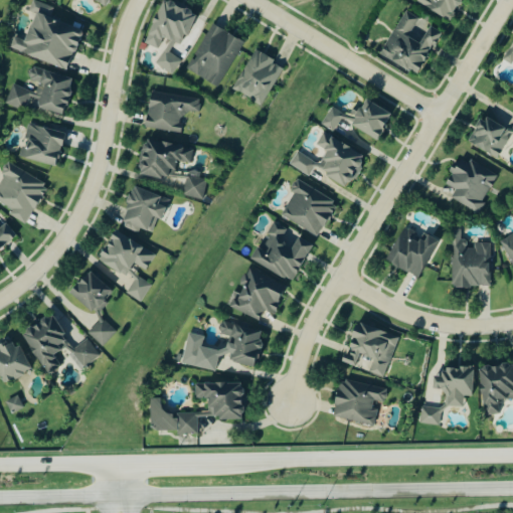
[(194,12),(164,0),(162,0),(145,44),(160,50),(155,65),(174,72),(180,56),(177,55),(194,12)]
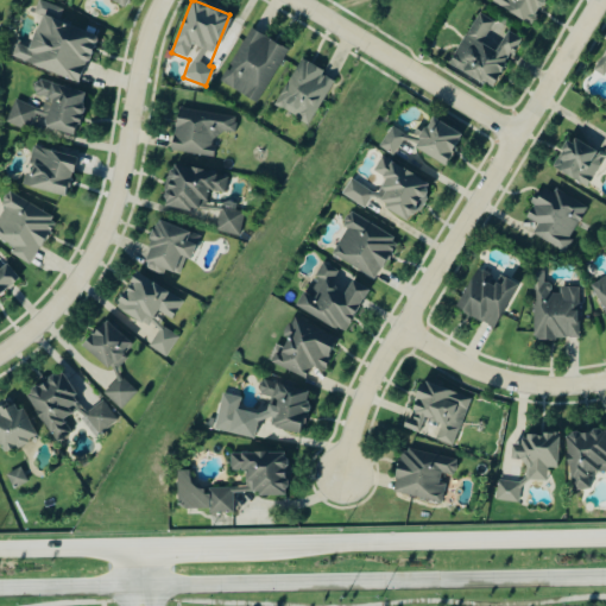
[(492,0),(534,20),(543,0),(492,0)]
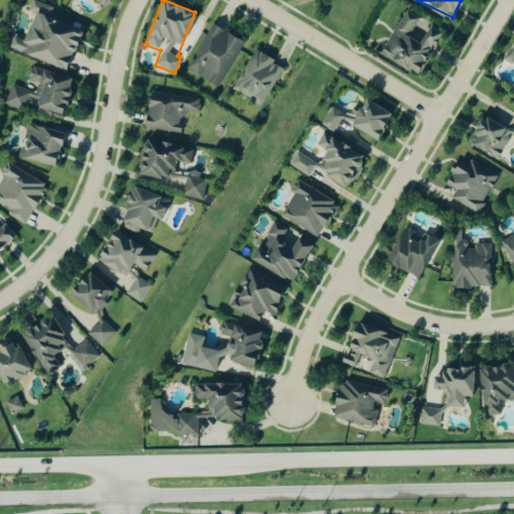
[(418,76),(442,32),(428,24),(419,41),(412,37),(422,19),(405,10),(380,54),(418,76)]
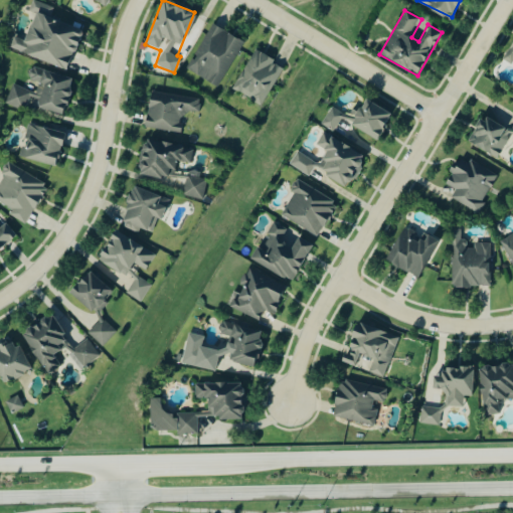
[(43,16),(82,31),(74,51),(71,51),(65,67),(22,51),(32,24),(39,27),(43,16)]
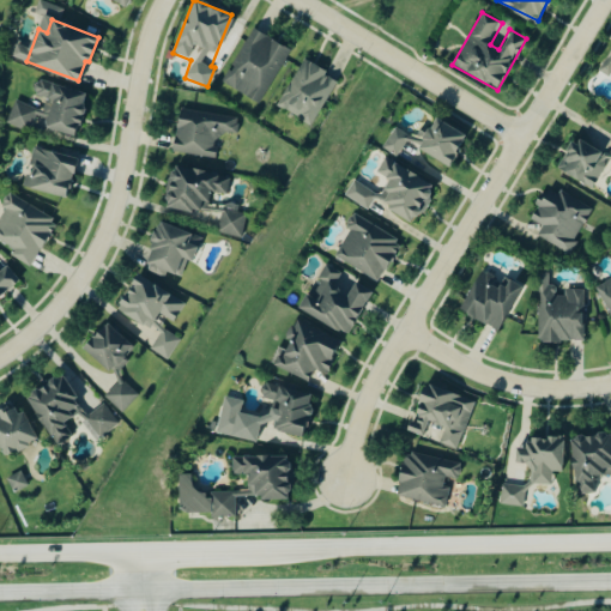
[(290,49),(252,28),(222,83),(260,103),(290,49)]
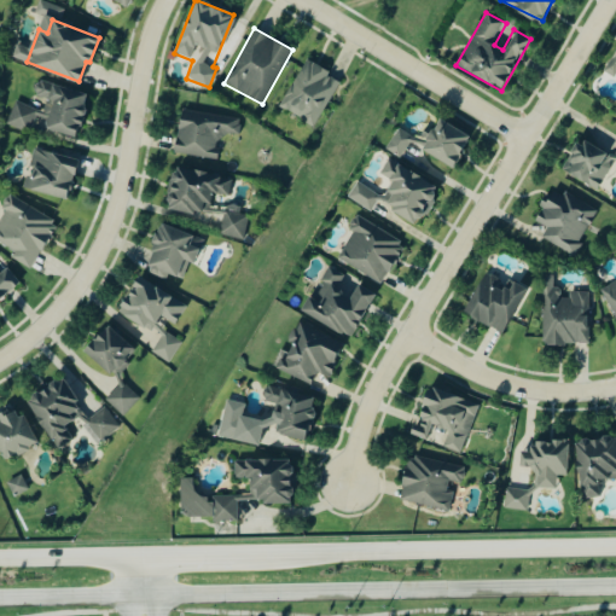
[(615,51),(604,73),(615,79),(615,51)]
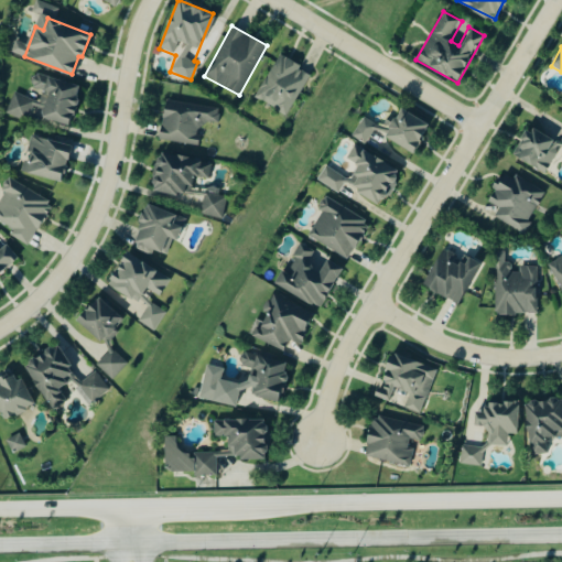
[(254,97),(285,116),(310,72),(278,54),(254,97)]
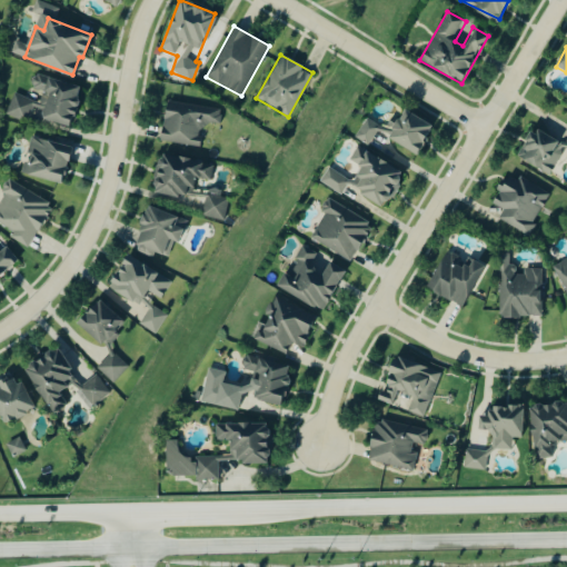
[(71,126),(81,86),(35,75),(31,87),(42,90),(40,100),(11,93),(6,116),(29,121),(30,116),(71,126)]
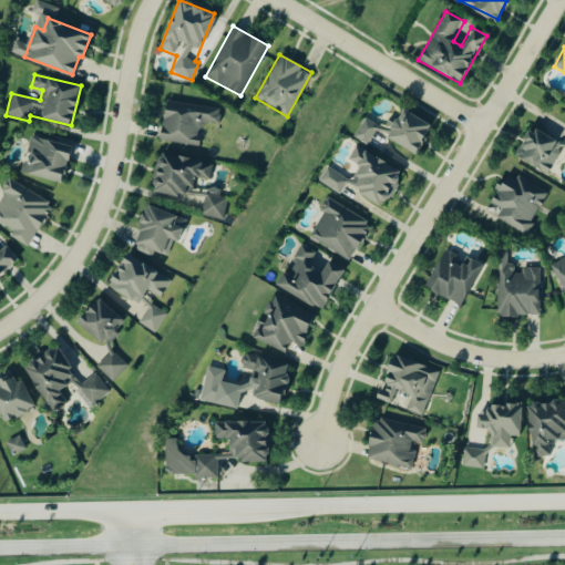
[(160,140),(198,145),(203,122),(217,124),(219,109),(165,100),(160,140)]
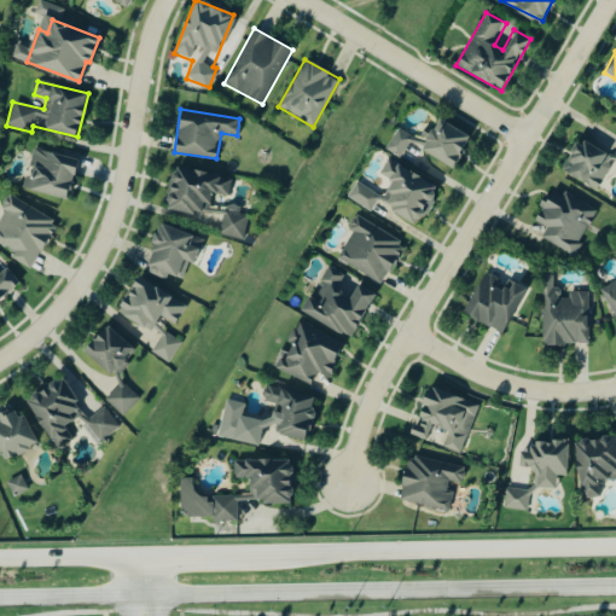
[(452,168),(470,138),(440,118),(420,150),(452,168)]
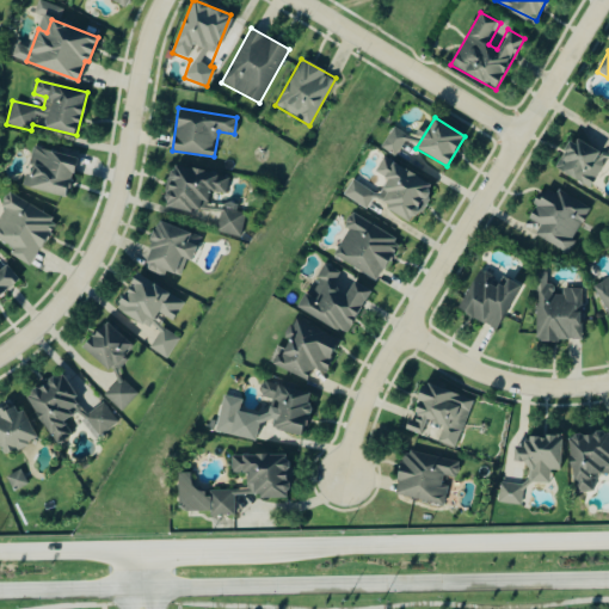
[(395,157),(408,136),(394,127),(381,146),(395,157)]
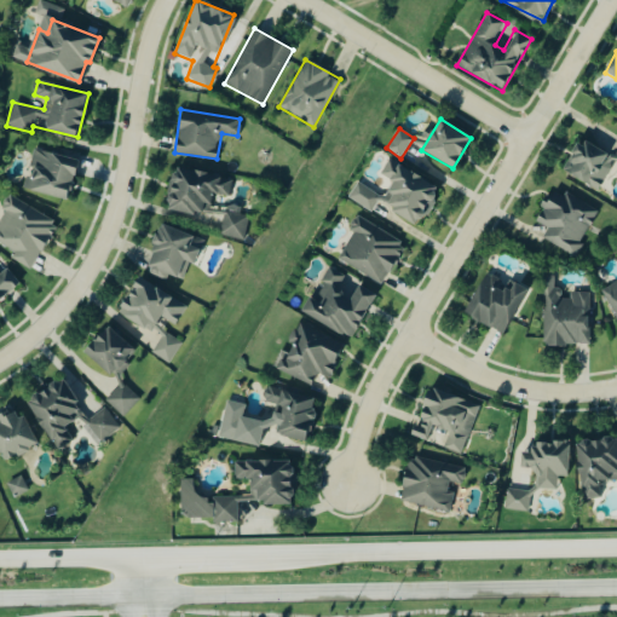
[(563,173),(600,189),(615,156),(577,139),(563,173)]
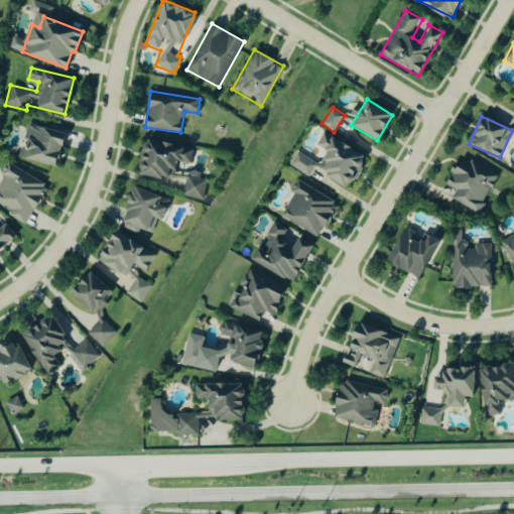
[(65,132),(28,123),(19,156),(55,166),(65,132)]
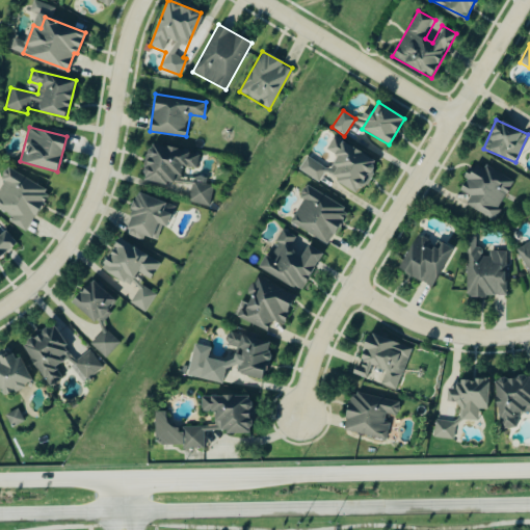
[(361,193),(377,160),(333,137),(326,150),(339,155),(327,177),(361,193)]
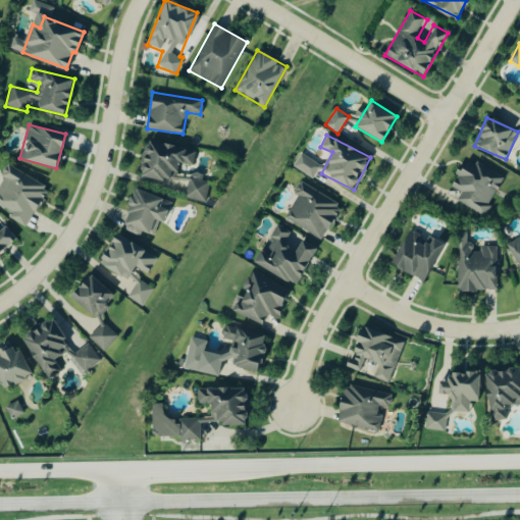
[(175,182),(179,162),(193,165),(196,149),(147,140),(141,175),(175,182)]
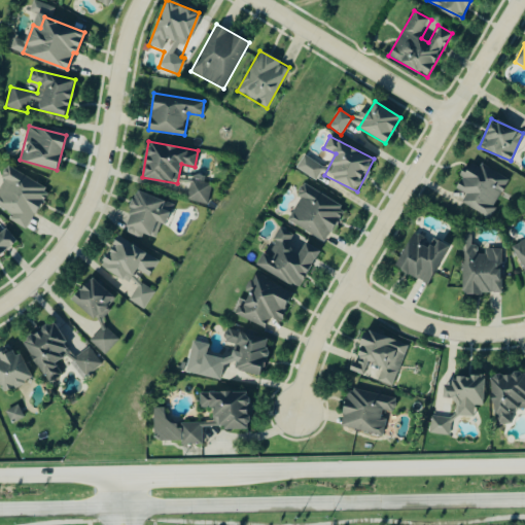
[(296,166),(314,179),(322,169),(306,155),(296,166)]
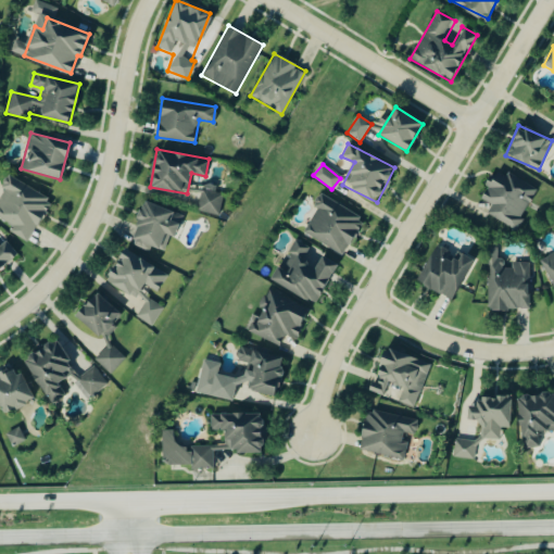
[(483,213),(515,229),(538,190),(498,167),(479,199),(489,204),(483,213)]
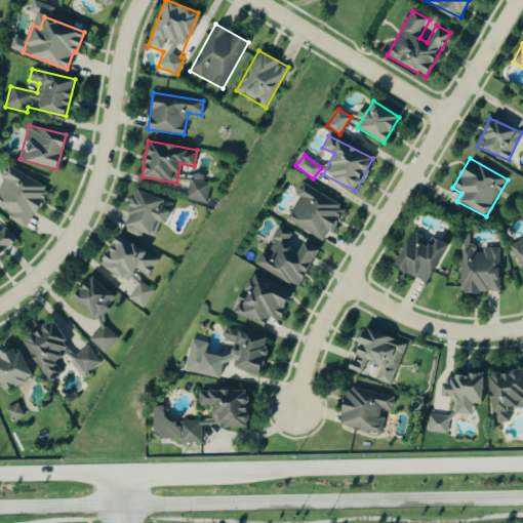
[(48,189),(9,165),(0,180),(0,204),(11,211),(8,217),(26,228),(48,189)]
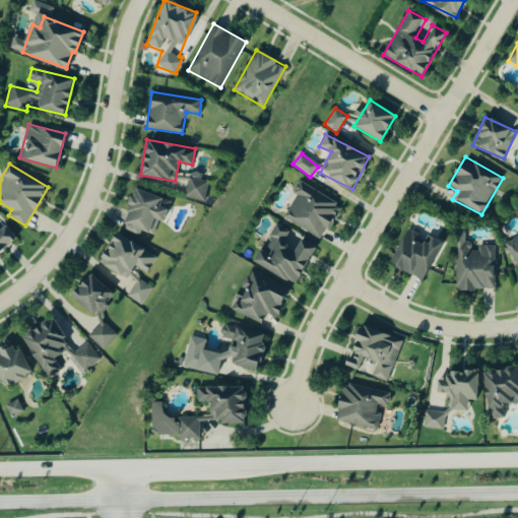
[(184,196),(203,201),(209,178),(190,172),(184,196)]
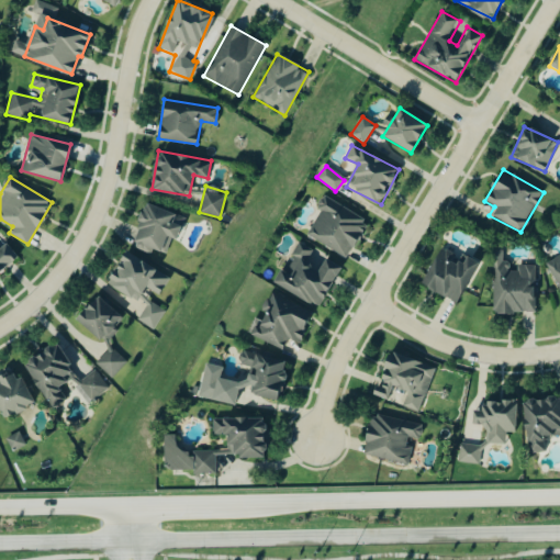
[(348,257),(368,220),(324,197),(304,234),(348,257)]
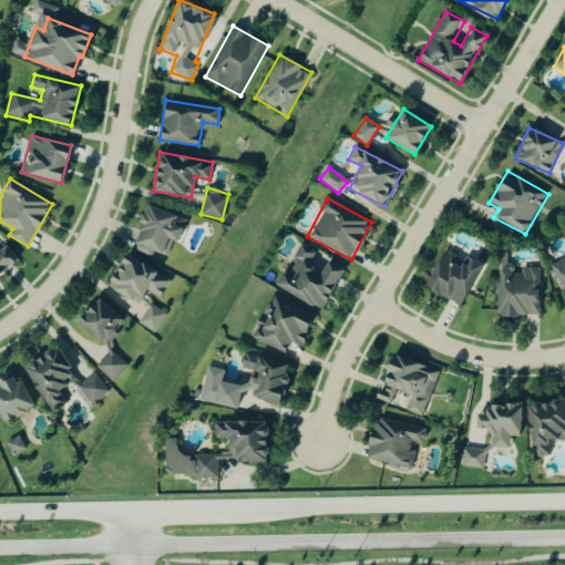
[(177,213),(149,202),(133,244),(153,250),(154,248),(166,253),(172,237),(178,239),(183,226),(174,223),(177,213)]
